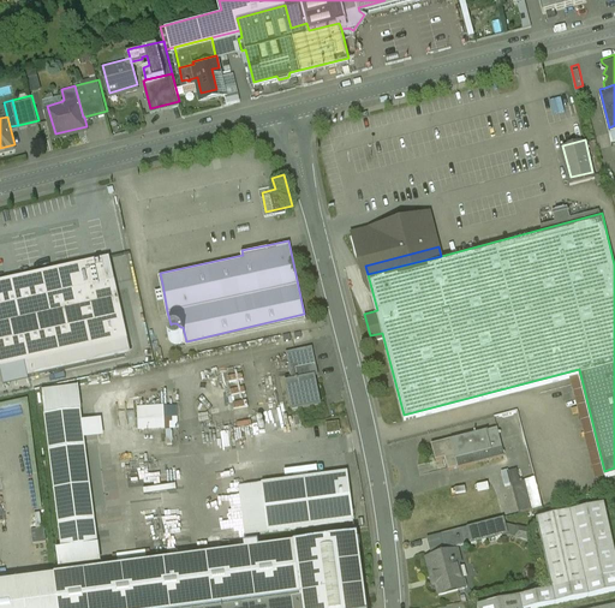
[(108,254),(0,275),(0,383),(30,377),(30,373),(130,347),(108,254)]
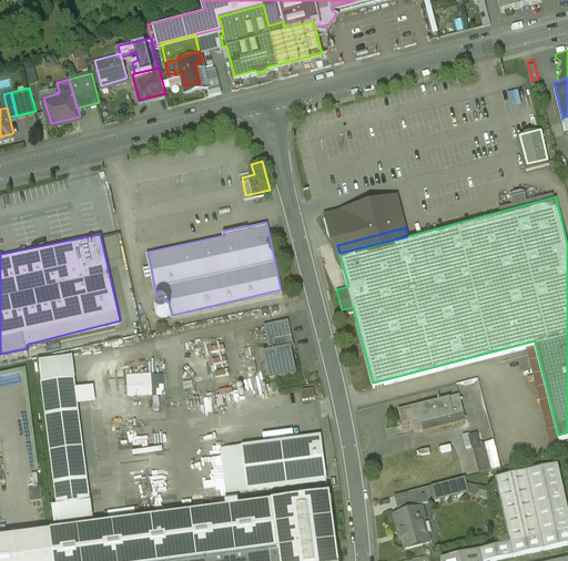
[(154,287),(150,262),(143,263),(149,288),(154,287)]
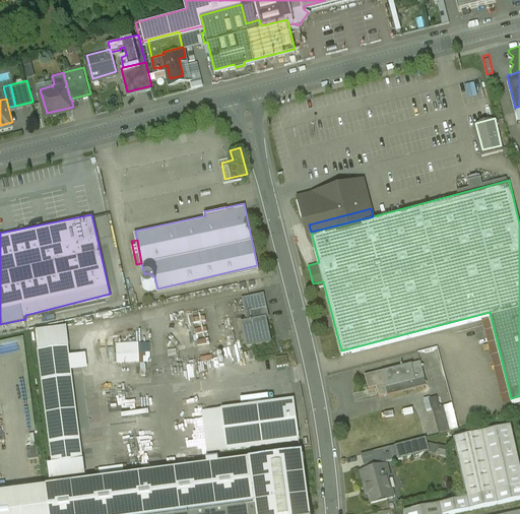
[(148,273),(147,273),(145,273),(144,274),(143,275),(142,276),(141,277),(141,279),(141,280),(142,281),(142,282),(143,283),(144,284),(145,285),(147,285),(149,285),(150,284),(151,284),(151,283),(153,284),(154,283),(152,282),(153,280),(153,279),(153,277),(152,276),(151,275),(150,274),(149,273),(148,273)]
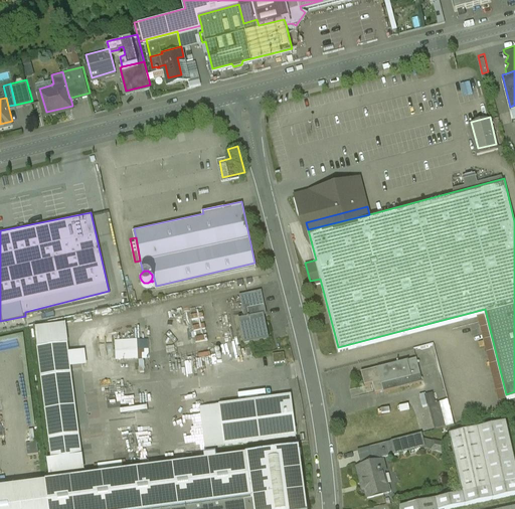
[(262,286),(239,291),(244,313),(238,314),(244,338),(269,333),(263,304),(266,304),(262,286)]
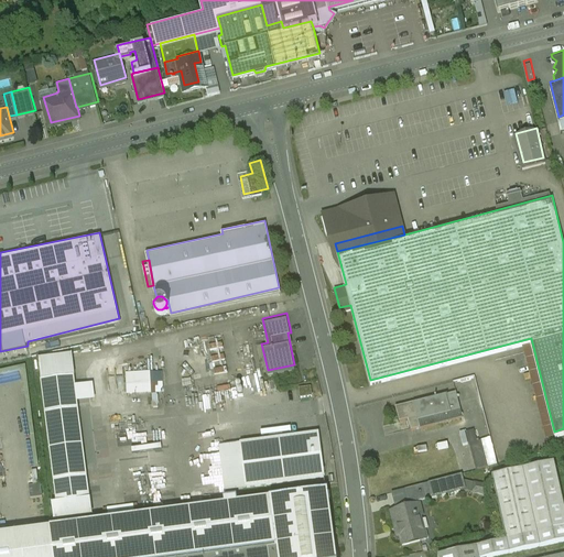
[(73,371),(41,374),(45,407),(76,404),(73,371)]
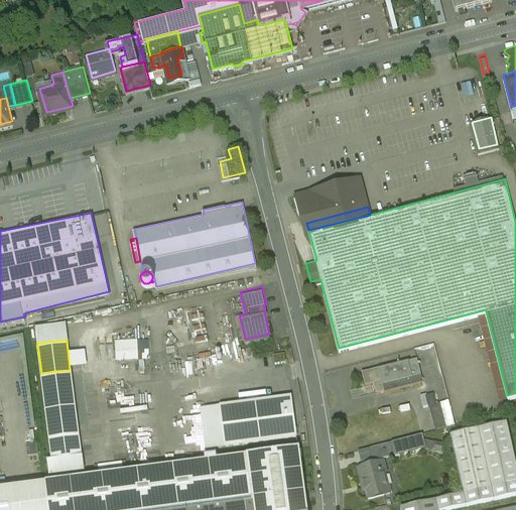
[(132,344),(124,345),(124,354),(132,354),(132,344)]
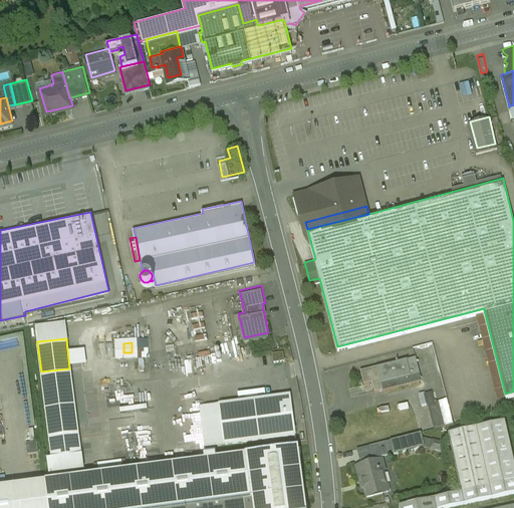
[(414,352),(359,365),(362,378),(370,376),(373,388),(421,375),(414,352)]
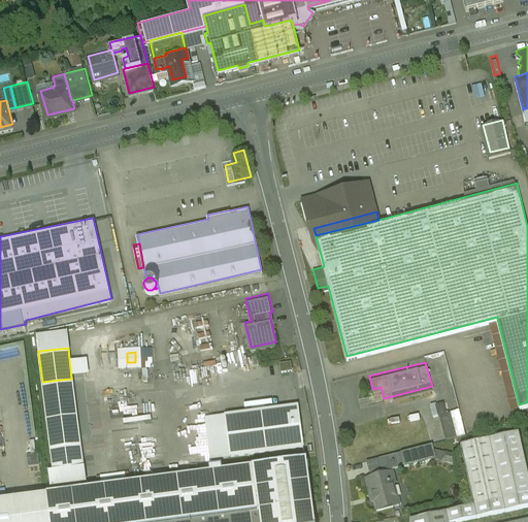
[(71,379),(42,382),(50,445),(78,442),(71,379)]
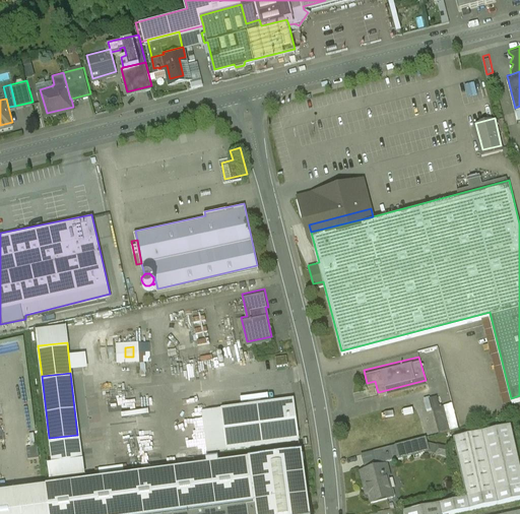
[(435,391),(428,393),(438,429),(451,425),(445,401),(438,402),(435,391)]
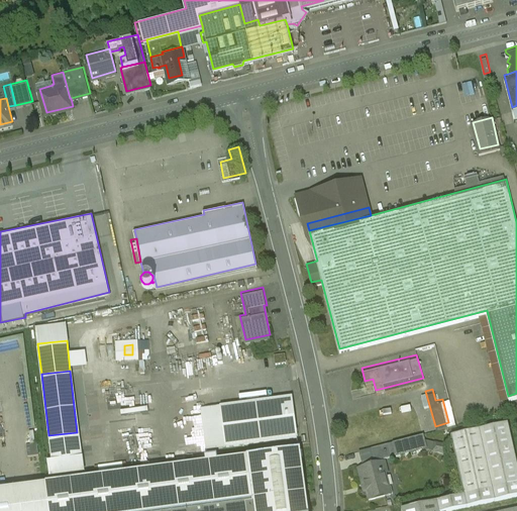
[(223,422),(213,423),(216,443),(297,433),(292,392),(220,401),(223,422)]
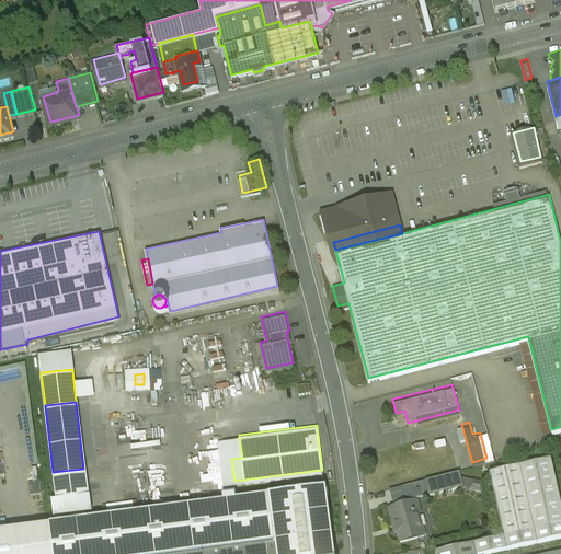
[(560,501),(550,452),(489,466),(503,530),(473,537),(477,551),(560,531),(560,501)]
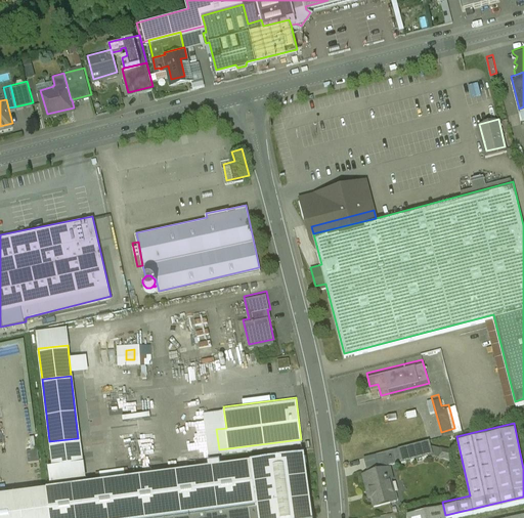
[(429,435),(393,444),(396,458),(432,448),(429,435)]
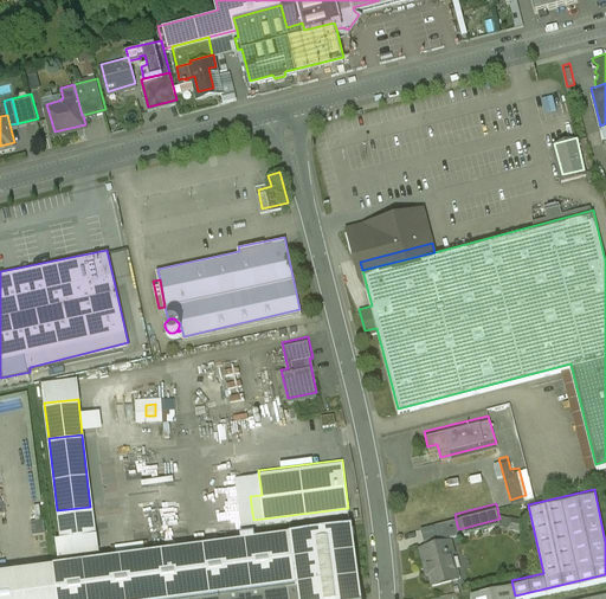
[(90,507),(57,510),(59,534),(94,529),(90,507)]
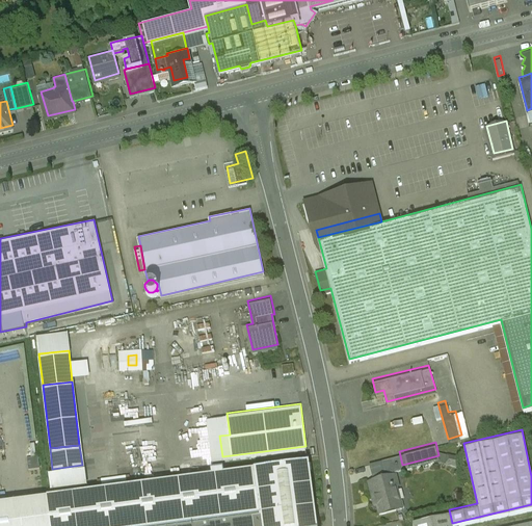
[(37,451),(25,452),(26,464),(38,464),(37,451)]
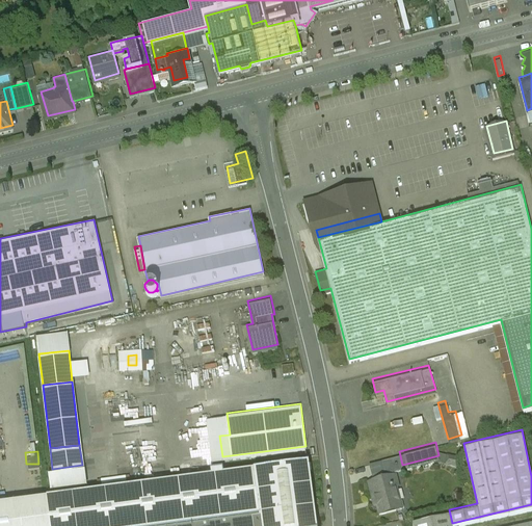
[(399,451),(380,455),(383,469),(402,465),(399,451)]
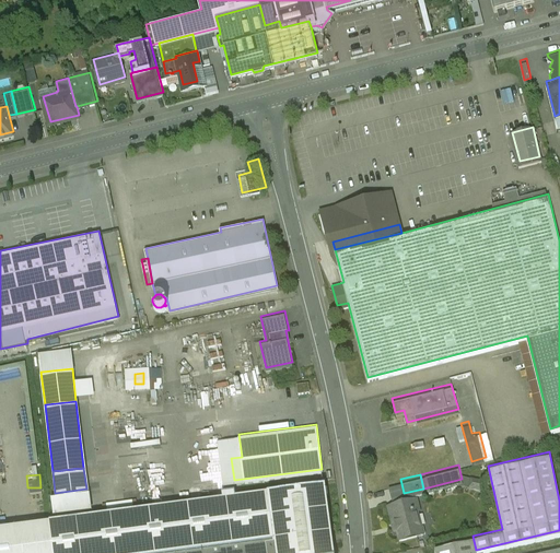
[(0,552),(334,552),(325,480),(235,491),(235,485),(221,487),(221,494),(86,510),(85,506),(48,510),(49,517),(0,522),(0,552)]
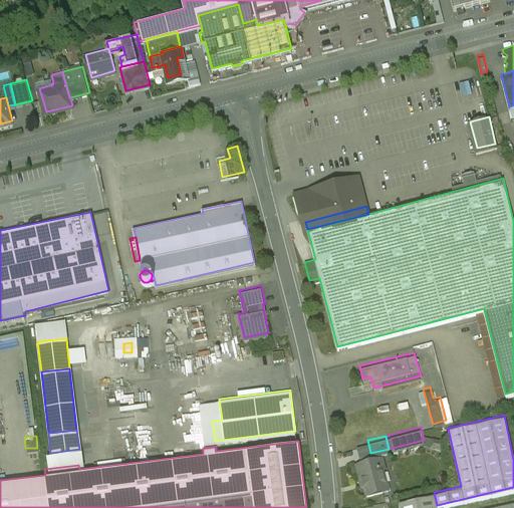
[(381,455),(355,461),(357,475),(362,474),(365,491),(382,488),(380,478),(387,477),(381,455)]
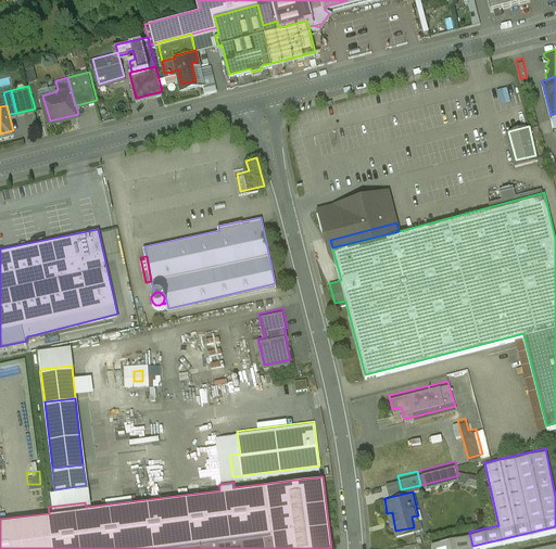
[(472,548),(472,546),(469,532),(429,540),(431,548),(472,548)]
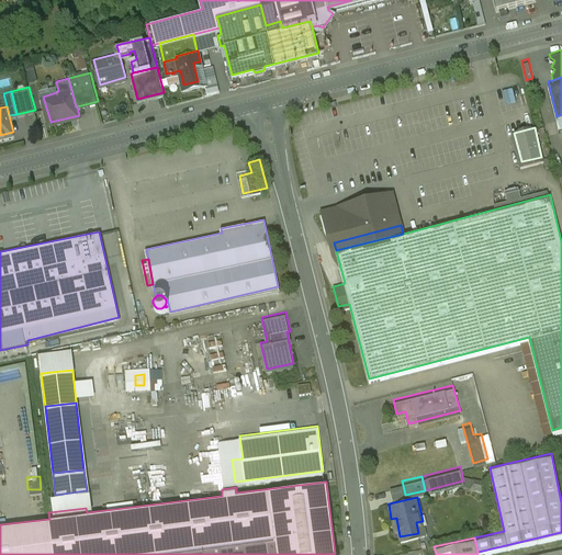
[(561,554),(561,545),(517,554),(561,554)]
